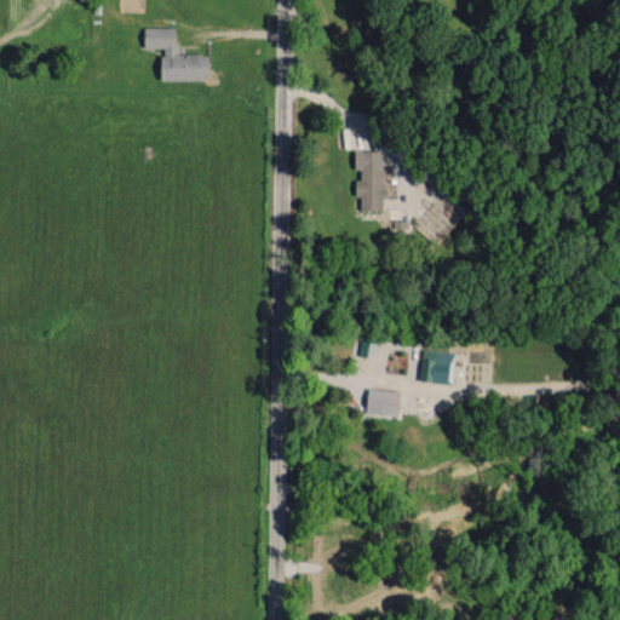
[(143,47),(161,47),(161,79),(207,79),(207,52),(176,52),(176,27),(143,27),(143,47)]
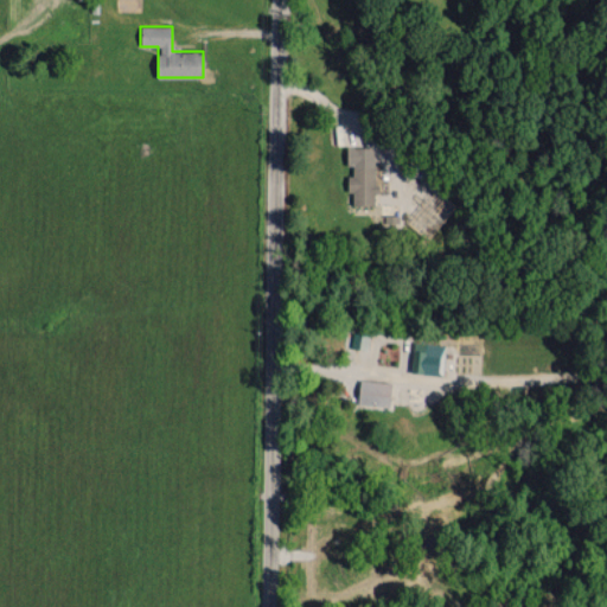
[(352,204),(375,204),(376,147),(346,146),(346,165),(350,165),(349,192),(352,192),(352,204)]
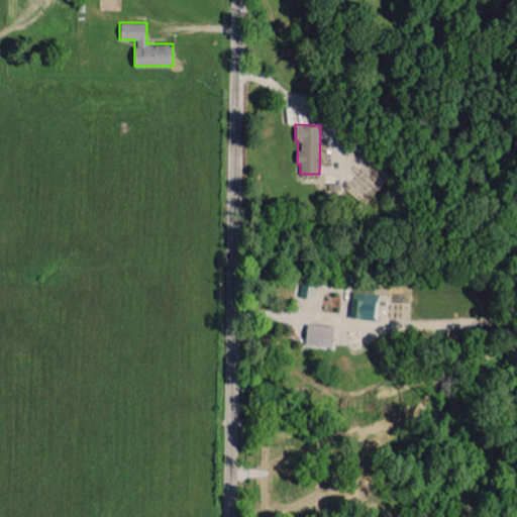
[(347,173),(322,173),(323,191),(348,190),(347,173)]
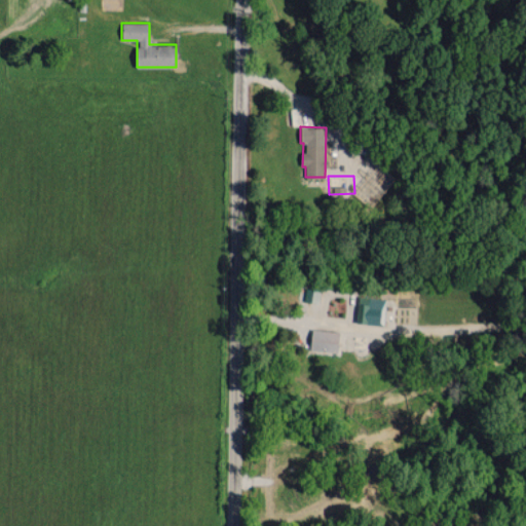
[(383,322),(384,297),(358,297),(357,322),(383,322)]
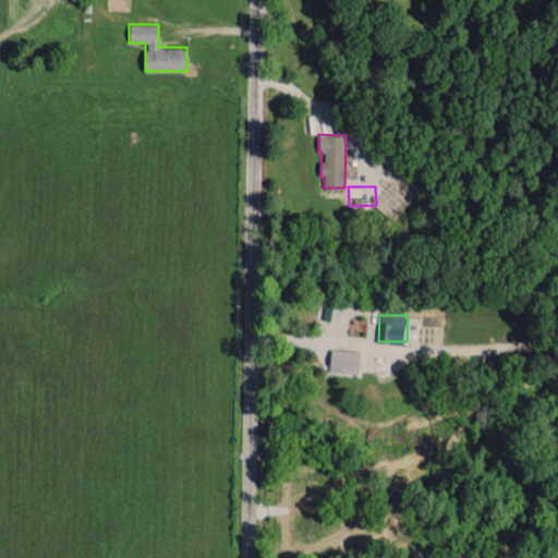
[(329,372),(358,373),(359,351),(330,349),(329,372)]
